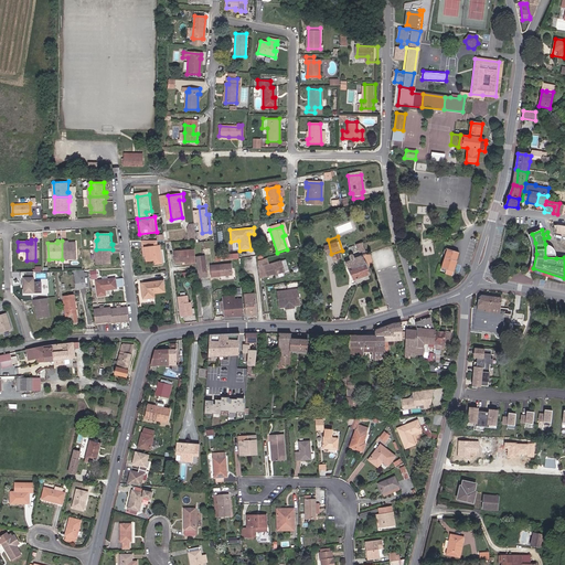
[(62,241),(62,259),(76,259),(76,243),(66,243),(66,241),(62,241)]
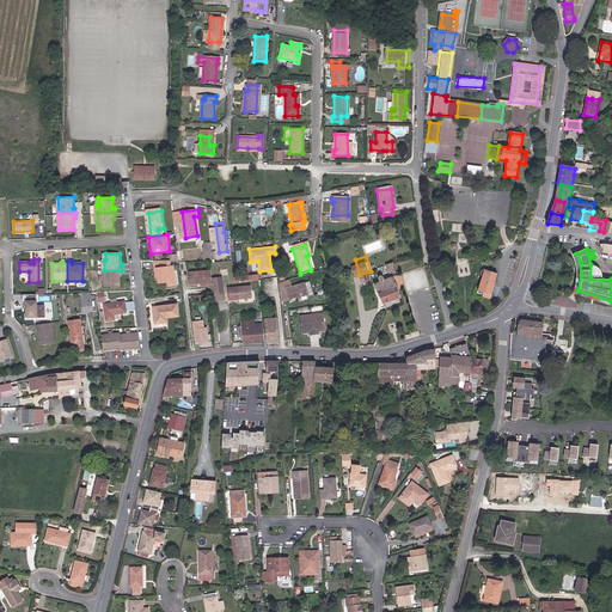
[(170,262),(154,262),(157,271),(158,270),(160,279),(160,285),(170,283),(177,282),(173,268),(171,268),(170,262)]
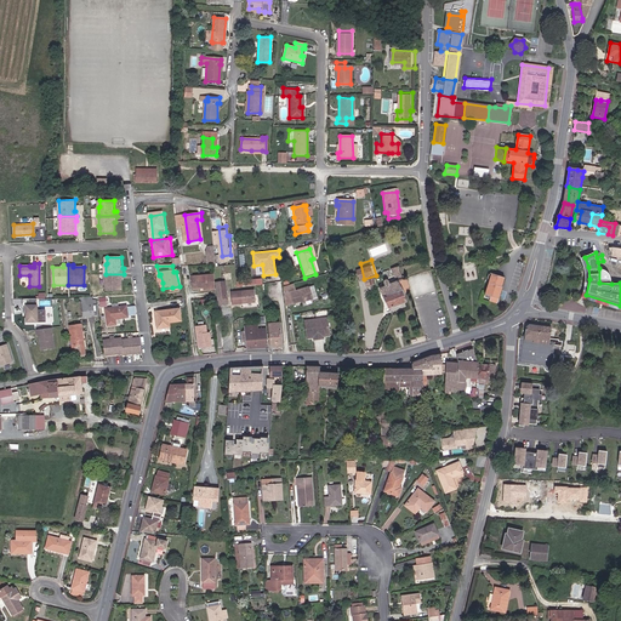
[(605,272),(602,269),(599,268),(599,283),(611,284),(610,280),(609,277),(607,274),(605,272)]
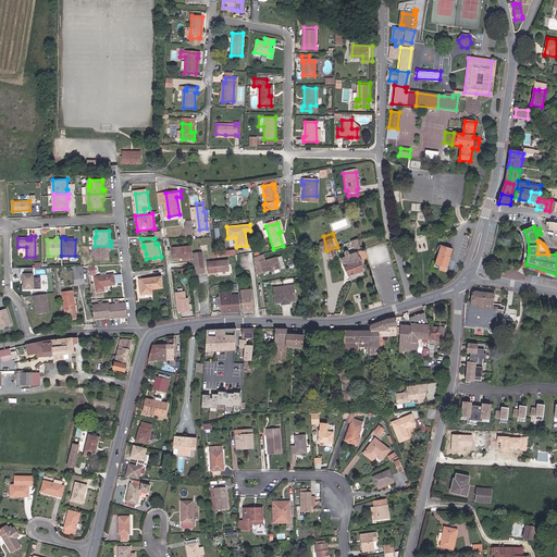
[(366,270),(363,263),(358,252),(361,250),(358,242),(351,243),(355,255),(349,257),(347,254),(346,254),(345,254),(344,255),(345,258),(341,260),(349,277),(366,270)]
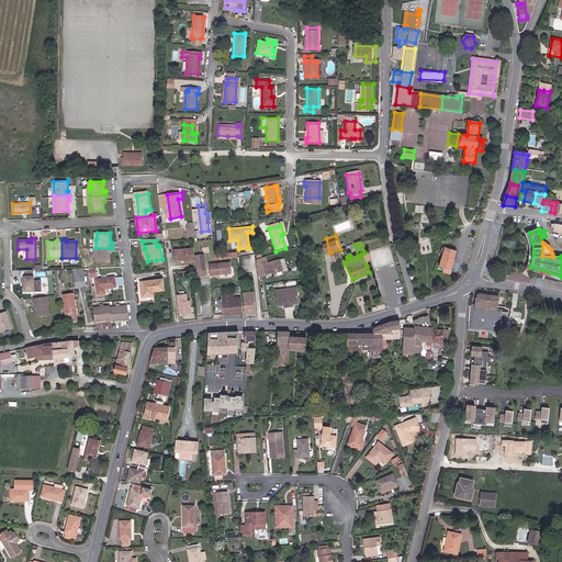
[(112,248),(96,248),(96,256),(98,258),(98,262),(111,262),(111,251),(112,253),(112,248)]
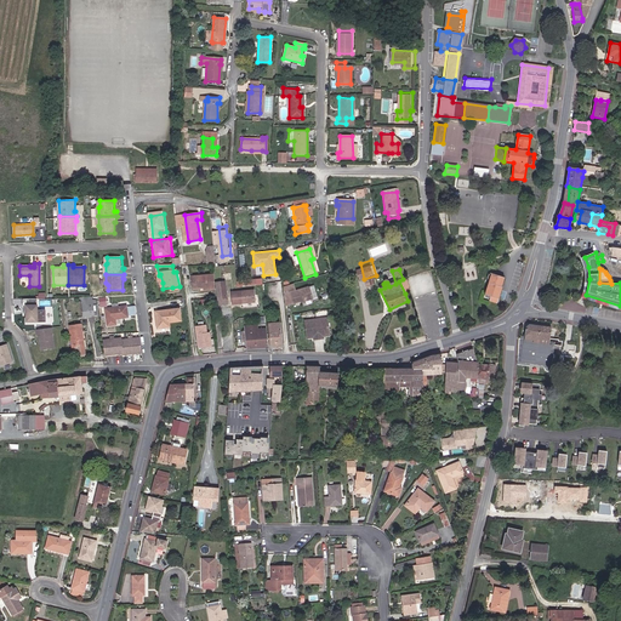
[(506,279),(493,275),(486,297),(493,300),(491,305),(499,306),(503,291),(502,291),(506,279)]
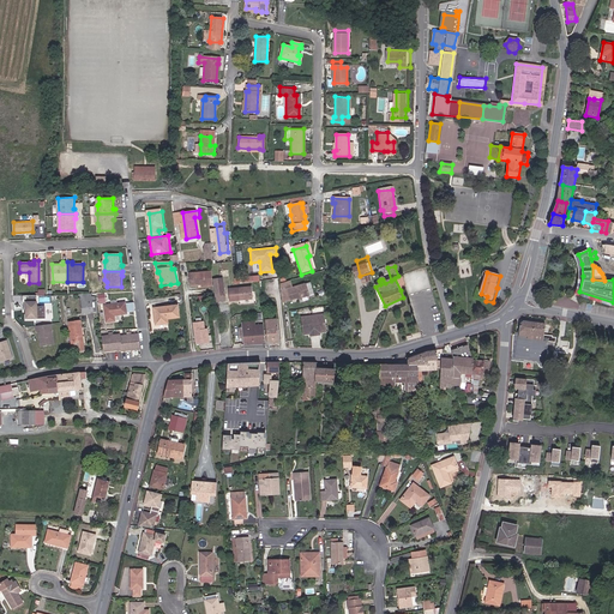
[(212,275),(191,276),(191,288),(203,288),(203,290),(214,289),(212,275)]
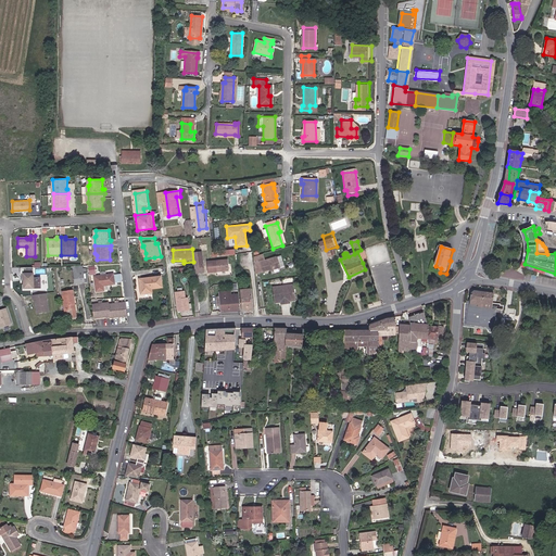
[(196,273),(204,272),(201,251),(192,252),(196,273)]
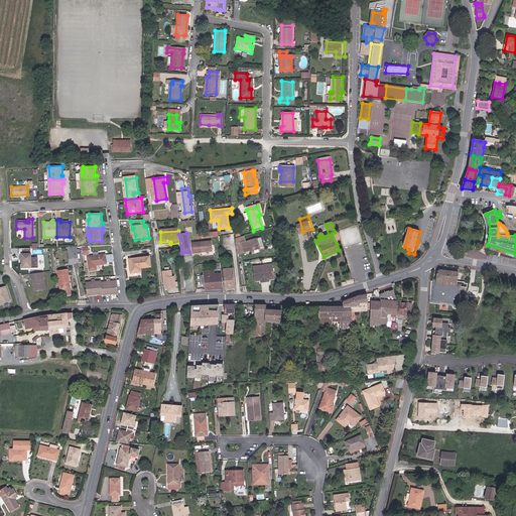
[(243,237),(235,239),(238,254),(252,250),(252,252),(259,249),(256,239),(245,242),(243,237)]
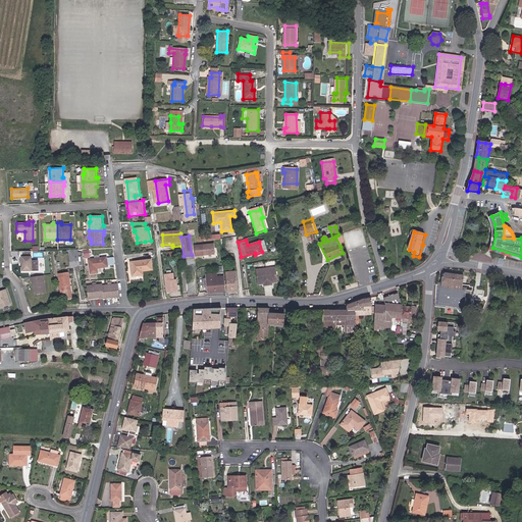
[(213,244),(196,245),(197,254),(213,253),(213,244)]
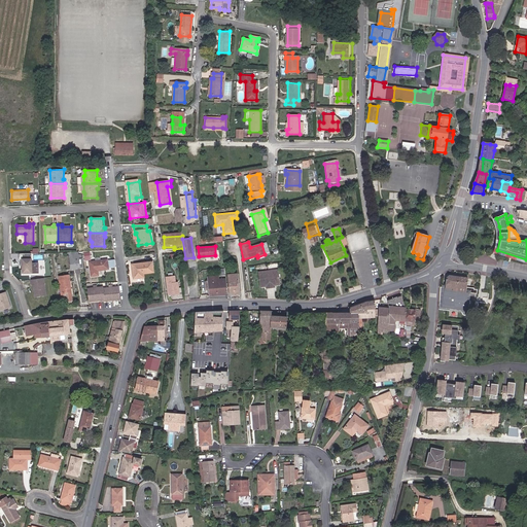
[(22,273),(39,273),(39,261),(32,261),(32,253),(22,253),(22,273)]
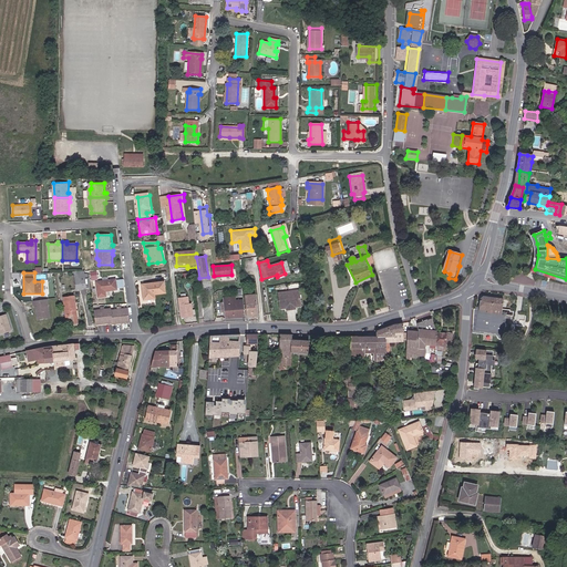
[(85,288),(84,275),(75,276),(76,289),(85,288)]
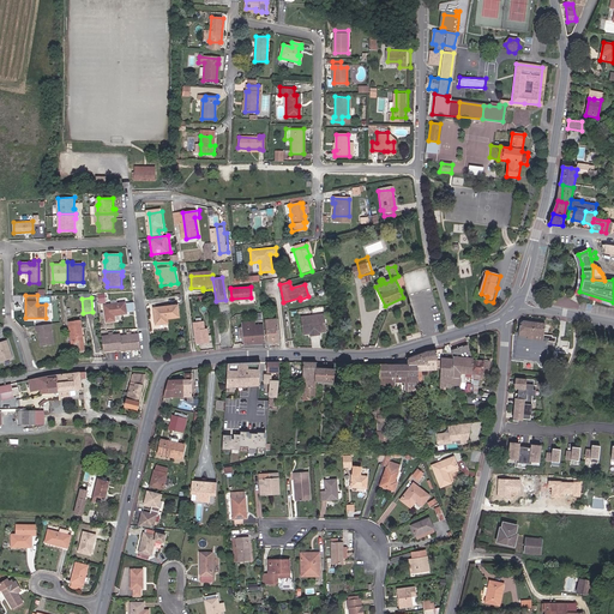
[(126,301),(104,304),(107,320),(114,320),(114,314),(127,313),(127,312),(126,304),(126,301)]
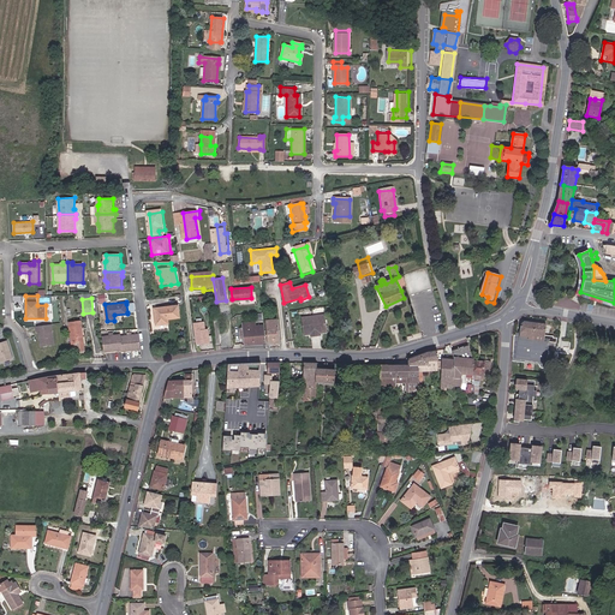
[(179,310),(155,312),(156,328),(169,327),(168,323),(180,322),(179,310)]
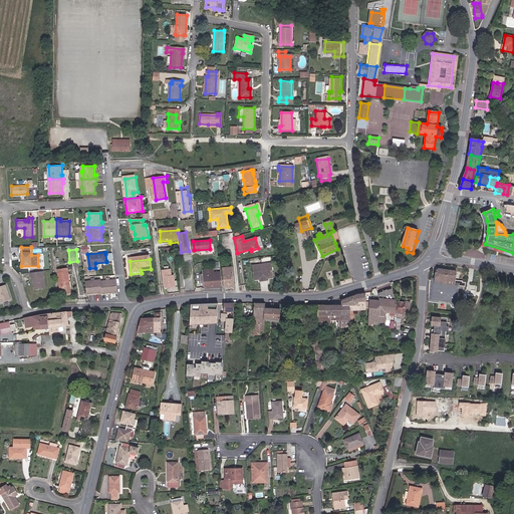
[(270,262),(252,266),(254,279),(258,279),(257,278),(259,277),(259,281),(268,280),(267,276),(269,276),(269,277),(272,277),(270,262)]
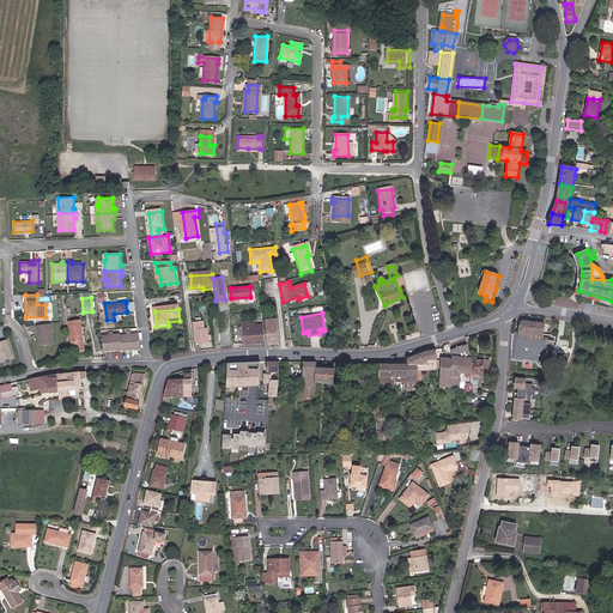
[(84,347),(80,319),(70,320),(72,343),(77,343),(77,349),(84,347)]
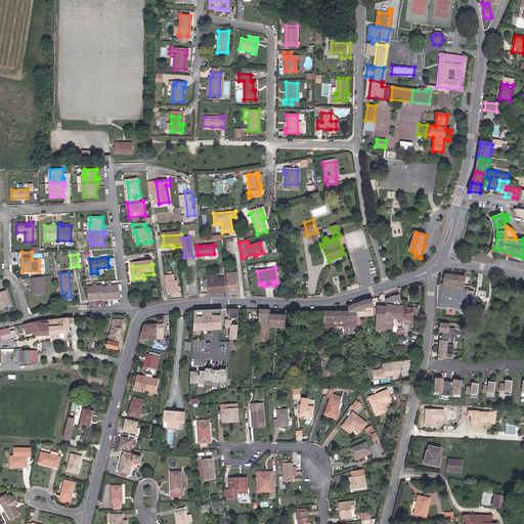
[(236,272),(226,273),(228,292),(238,291),(236,272)]
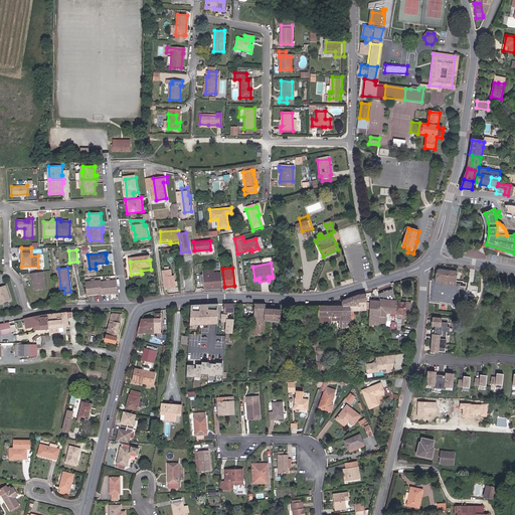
[(202,271),(203,276),(203,283),(204,289),(222,288),(221,273),(218,274),(218,270),(202,271)]
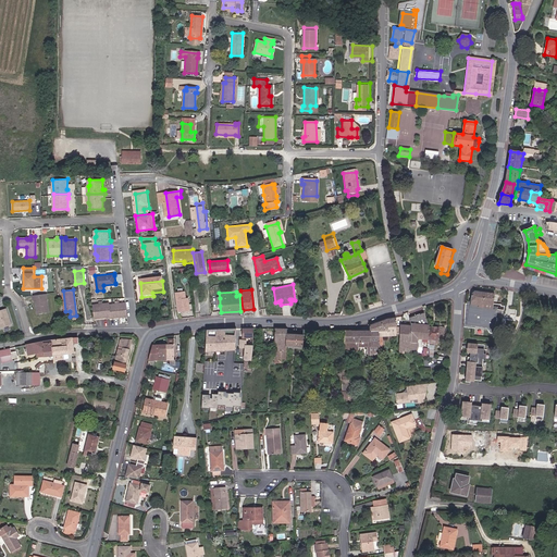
[(470,312),(469,325),(494,329),(496,310),(496,305),(492,305),(494,295),(475,293),(472,295),(471,301),(473,302),(472,306),(468,306),(468,312),(470,312)]
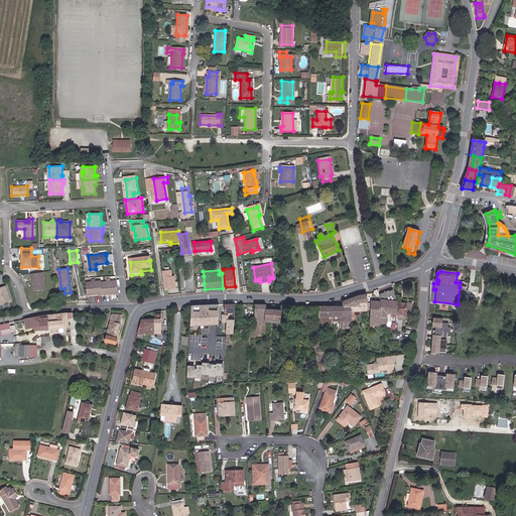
[(42,272),(29,274),(30,279),(32,279),(33,291),(45,289),(42,272)]
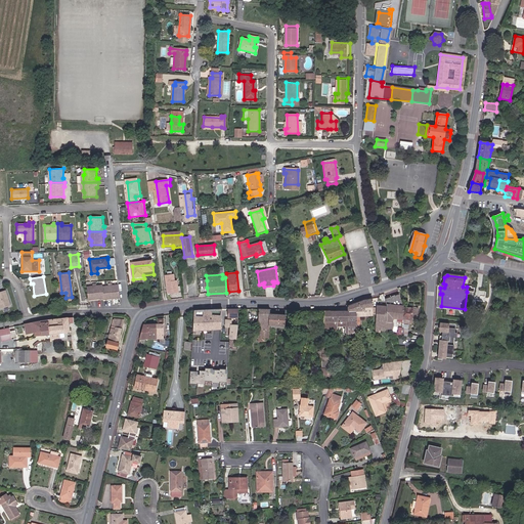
[(179,295),(177,284),(175,284),(174,277),(165,278),(167,296),(179,295)]
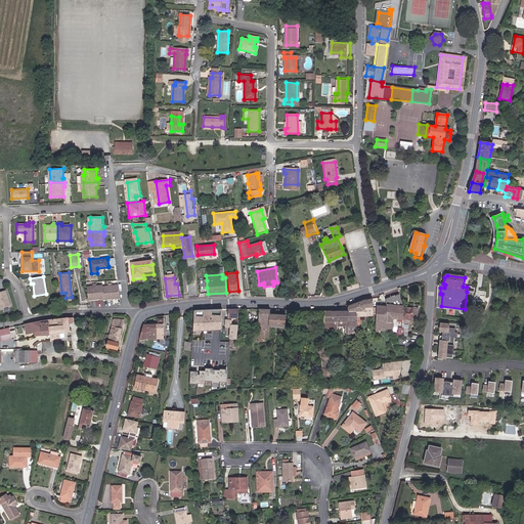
[(87,288),(88,301),(103,300),(104,301),(120,301),(119,288),(103,289),(103,287),(87,288)]
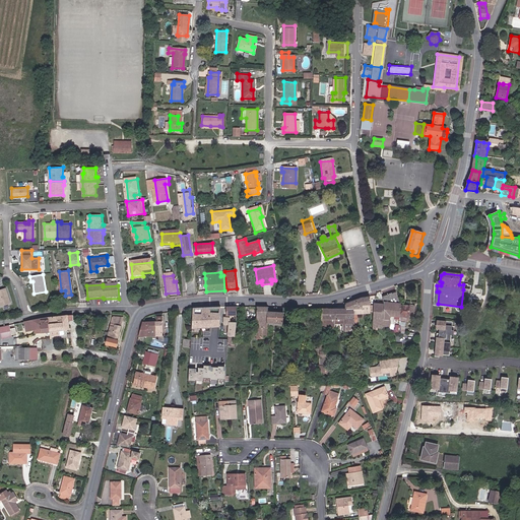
[(0,306),(9,303),(5,288),(0,289),(0,306)]
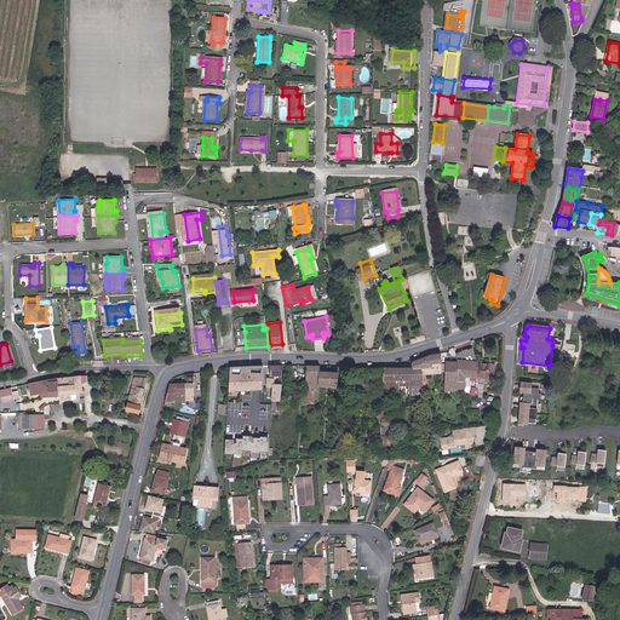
[(474,349),(458,354),(460,363),(459,374),(459,377),(466,378),(476,378),(477,365),(474,349)]
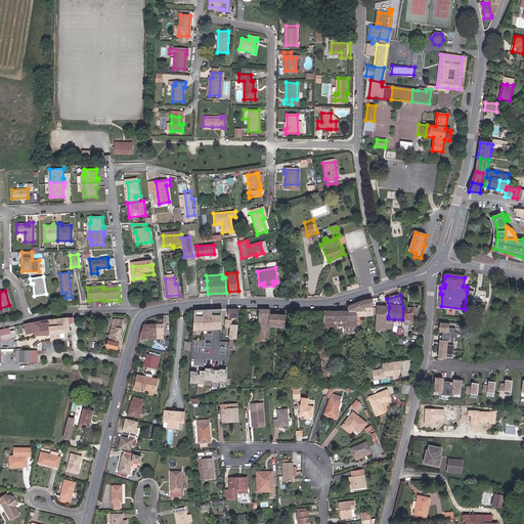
[(373,308),(373,298),(359,303),(359,307),(373,308)]
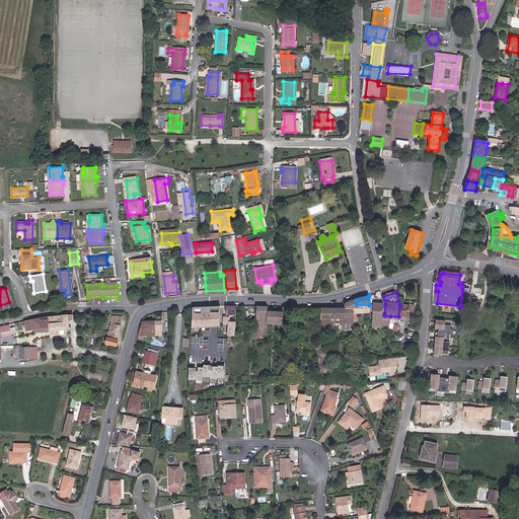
[(344,303),(345,309),(354,309),(354,313),(368,313),(369,305),(356,304),(356,300),(344,303)]
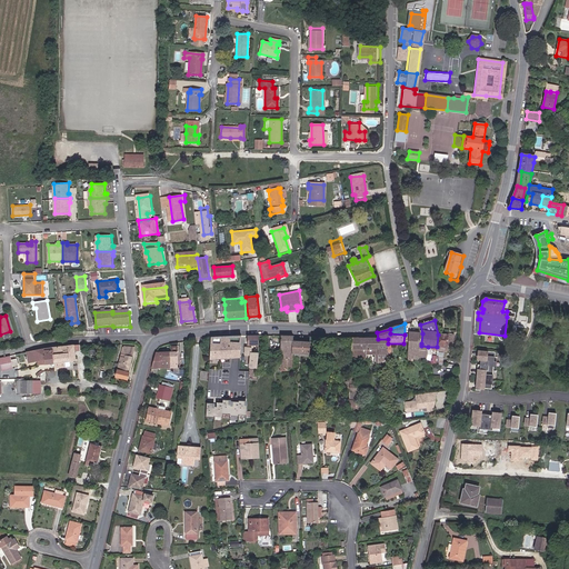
[(410,332),(409,342),(421,343),(422,333),(410,332)]
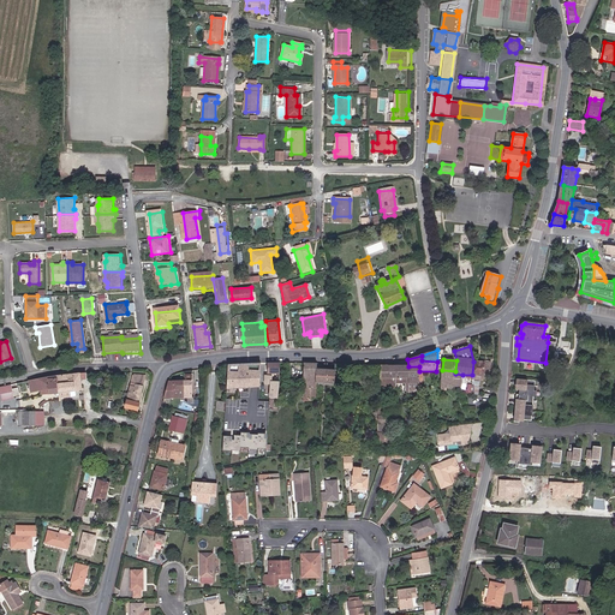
[(491,363),(473,362),(472,375),(488,377),(488,374),(490,374),(491,363)]
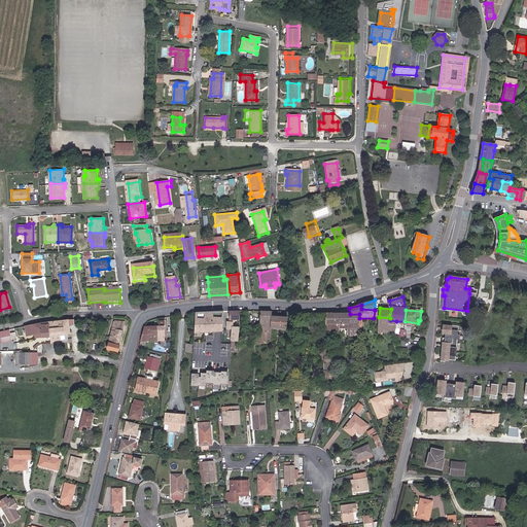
[(196,312),(194,334),(222,330),(223,311),(196,312)]
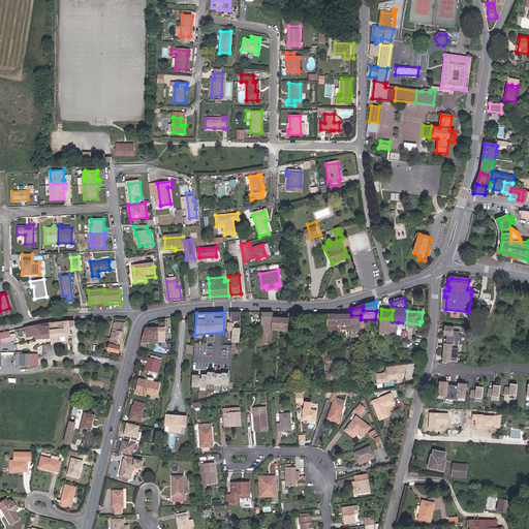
[(240,321),(240,316),(240,312),(230,312),(230,321),(240,321)]
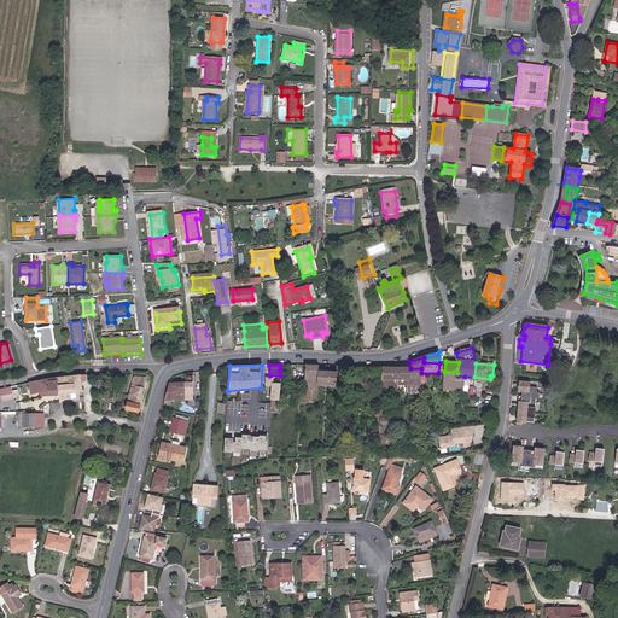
[(337,371),(318,371),(318,366),(305,365),(303,400),(315,401),(318,385),(336,386),(337,371)]
